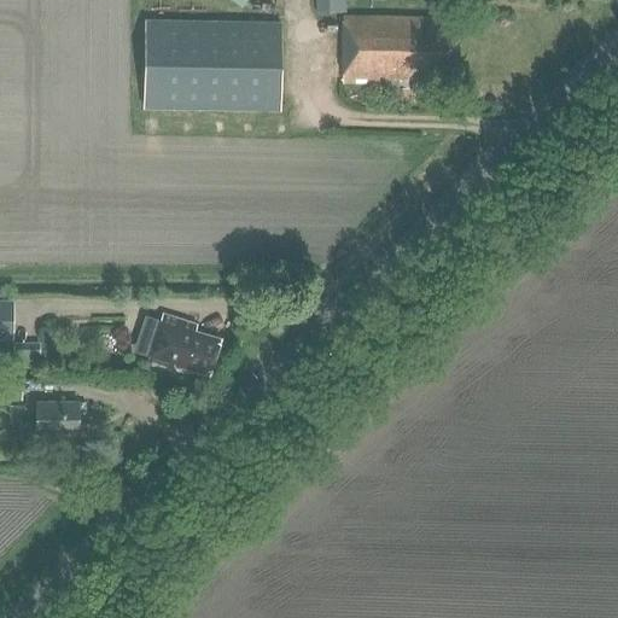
[(315,0),(316,13),(347,12),(345,0),(315,0)]
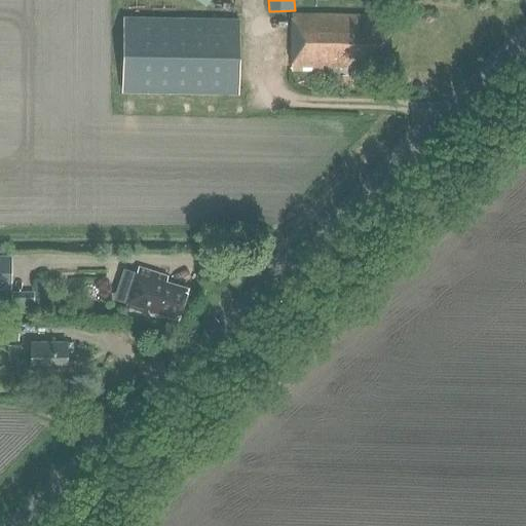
[(292,14),(292,73),(330,73),(329,91),(345,92),(346,77),(345,77),(346,69),(365,69),(365,62),(389,62),(389,15),(292,14)]
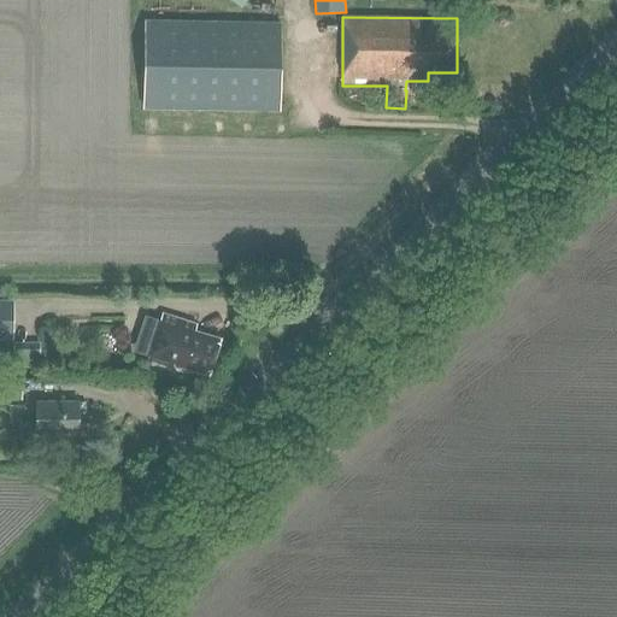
[(144,110),(277,112),(278,25),(145,24),(144,110)]
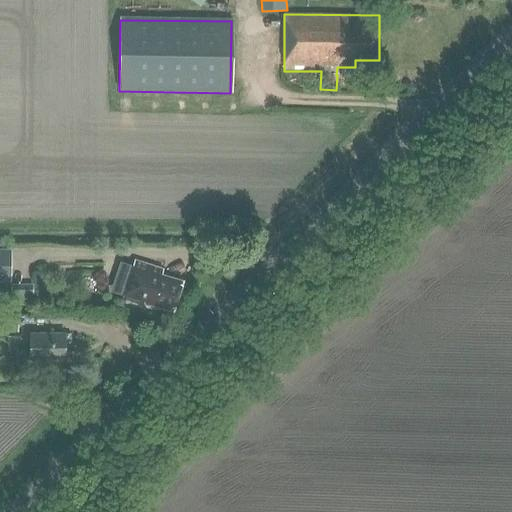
[(11,247),(0,247),(0,281),(10,281),(11,247)]
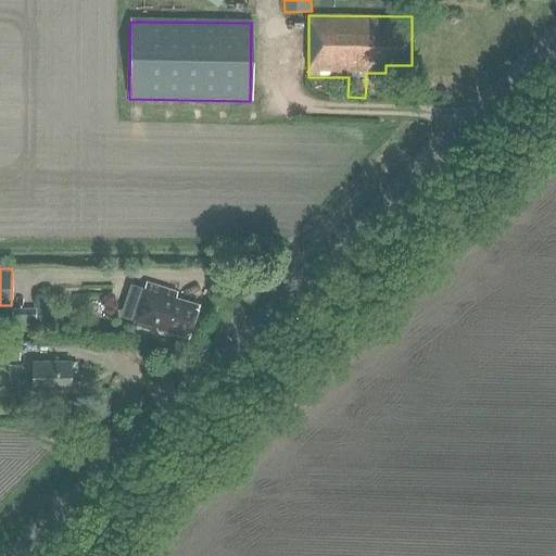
[(153,329),(187,340),(198,308),(174,301),(176,295),(144,286),(142,292),(134,290),(127,307),(137,310),(130,328),(152,335),(153,329)]
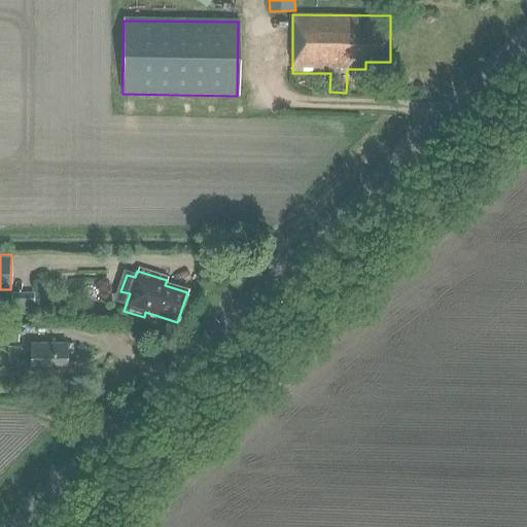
[(58,272),(45,276),(47,283),(60,278),(58,272)]
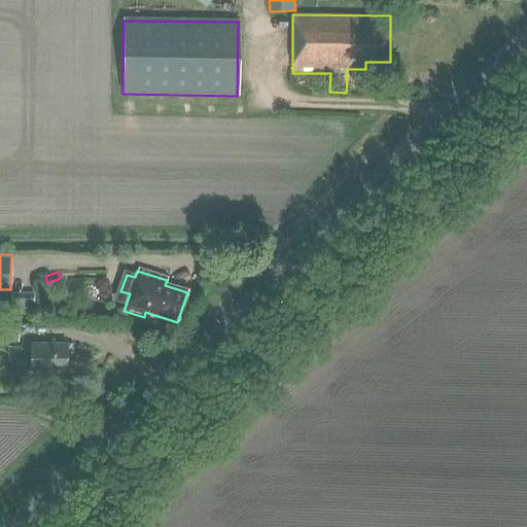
[(35,291),(12,291),(12,312),(36,311),(35,291)]
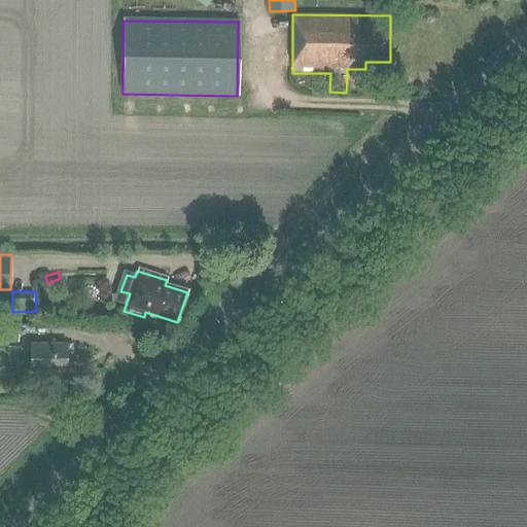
[(0,340),(16,341),(18,326),(0,325),(0,340)]
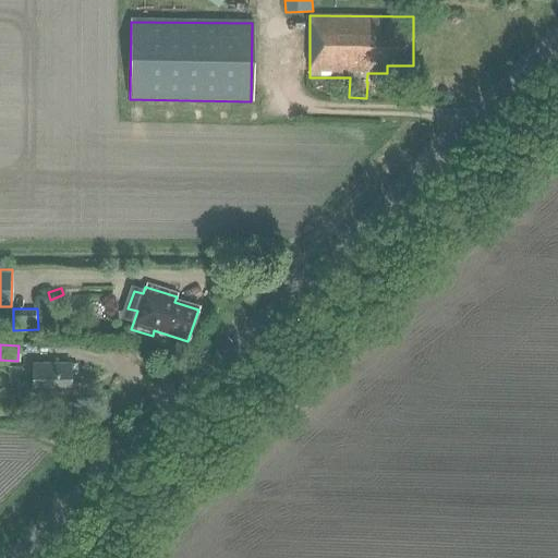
[(33,393),(68,393),(69,365),(33,365),(33,393)]
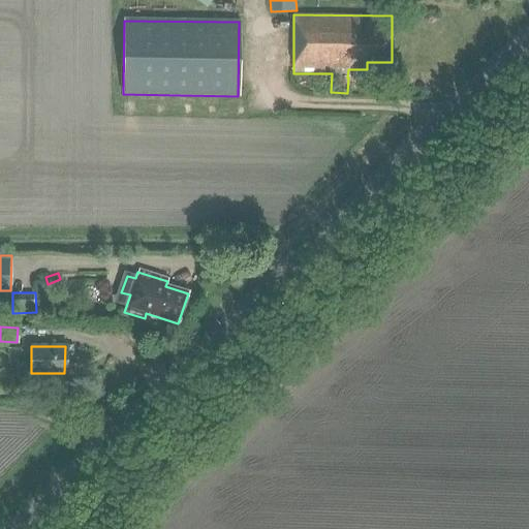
All buildings are outlined.
